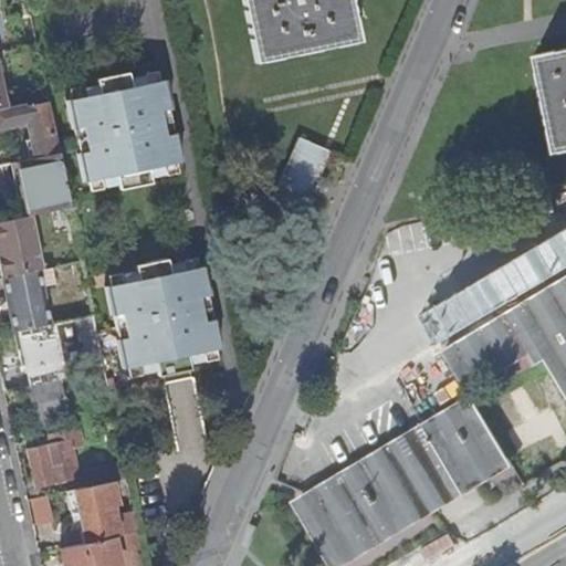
[(345,0),(236,0),(250,65),(355,44),(345,0)]
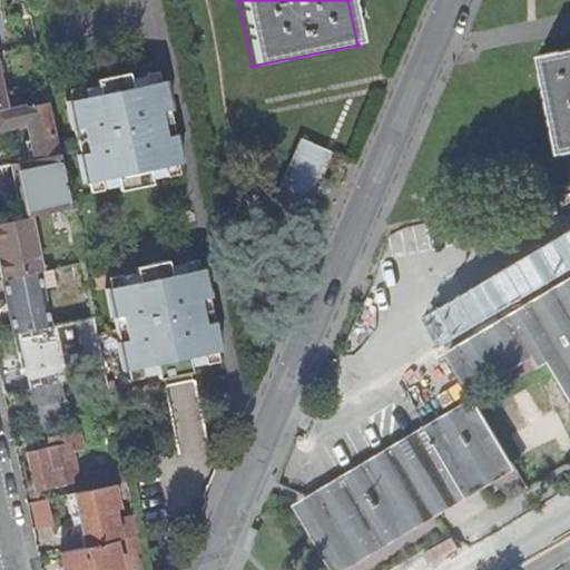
[(569,48),(538,55),(559,153),(569,149),(569,48)]
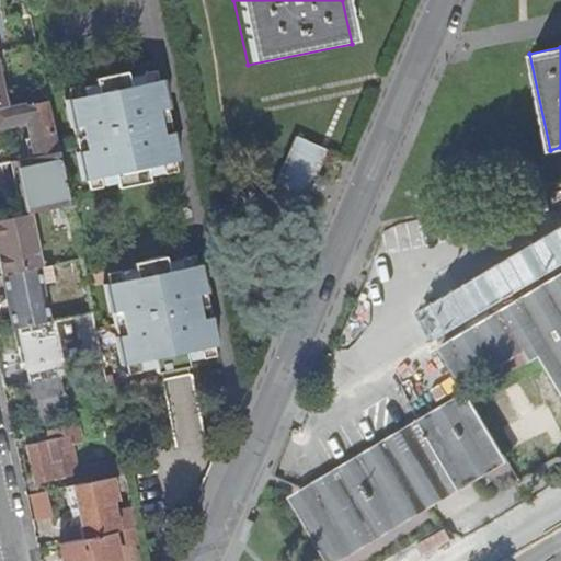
[(87,150),(76,152),(81,181),(101,178),(103,185),(117,182),(118,189),(150,182),(149,175),(163,173),(161,164),(181,161),(174,132),(163,135),(161,122),(157,119),(155,111),(170,109),(163,79),(145,83),(142,75),(128,78),(127,72),(95,79),(96,84),(83,88),(84,95),(65,100),(70,128),(81,126),(87,150)]
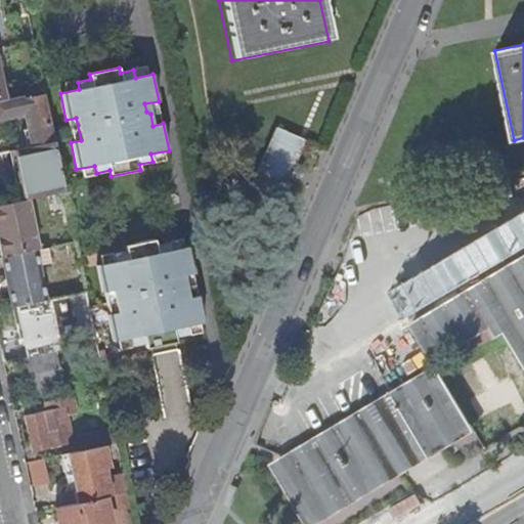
[(4,98),(0,99),(0,118),(24,113),(28,128),(22,130),(26,146),(51,141),(41,94),(22,98),(20,95),(4,98)]
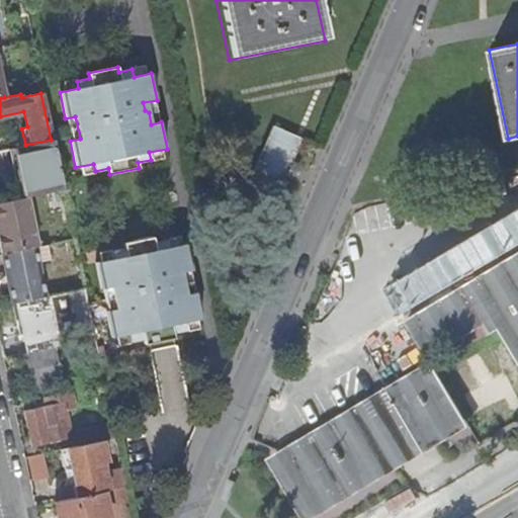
[(159,110),(157,100),(143,102),(145,110),(149,112),(151,124),(161,121),(159,110)]
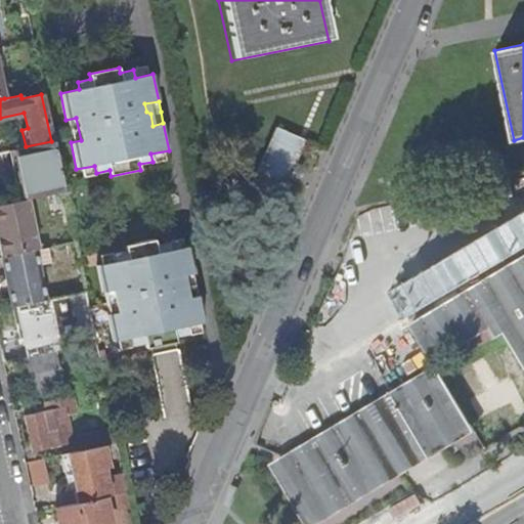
[(66,120),(71,142),(81,140),(76,118),(66,120)]
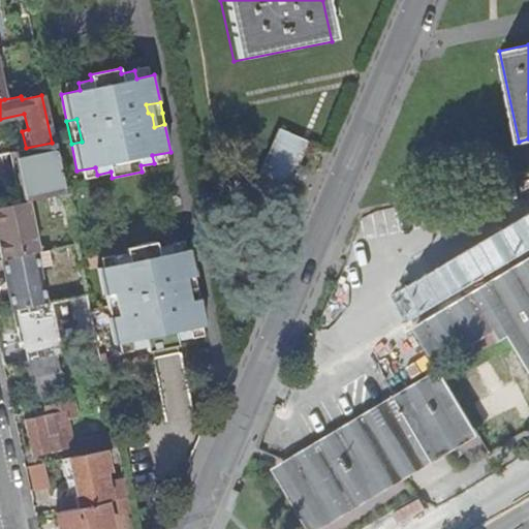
[(281,204),(291,180),(297,167),(306,144),(277,133),(251,192),(281,204)]
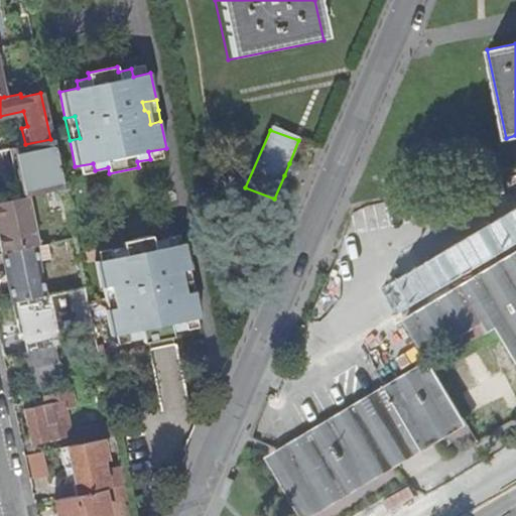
[(15,146),(25,197),(27,196),(63,188),(53,139),(50,139),(25,144),(15,146)]
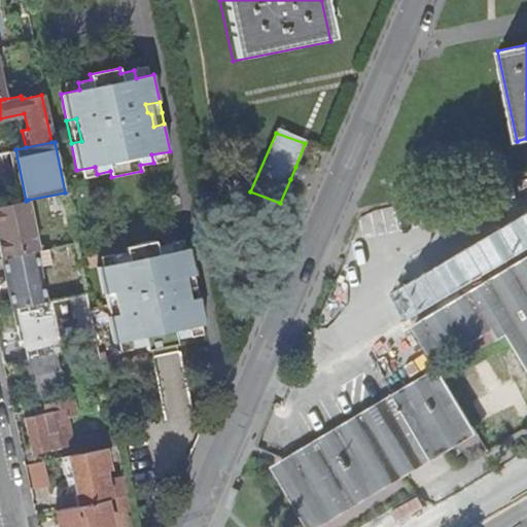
[(295,167),(290,179),(300,183),(305,170),(295,167)]
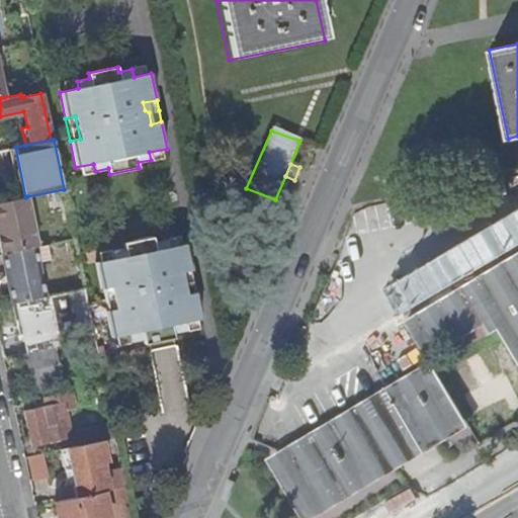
[(37,246),(27,196),(25,197),(0,202),(0,248),(1,254),(34,247),(37,246)]
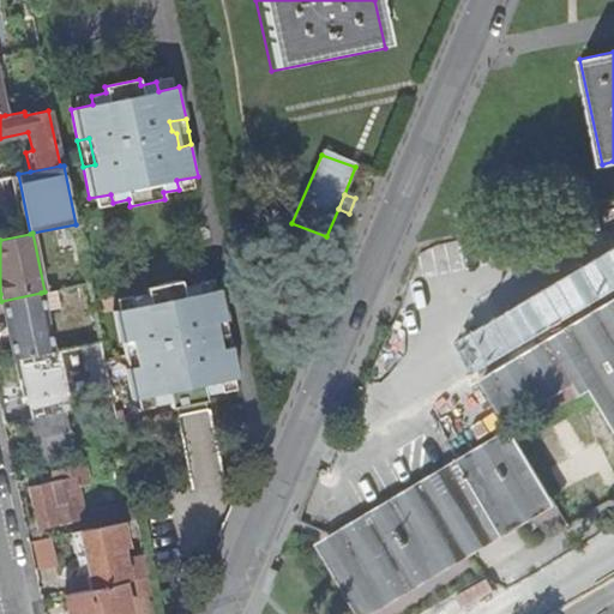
[(137,367),(126,369),(132,401),(152,396),(155,407),(169,403),(170,409),(206,402),(205,396),(220,392),(218,384),(239,379),(233,348),(221,350),(218,337),(214,333),(211,325),(227,321),(221,289),(199,294),(197,284),(182,288),(181,281),(145,288),(146,295),(132,298),(134,307),(114,312),(120,344),(132,342),(137,367)]
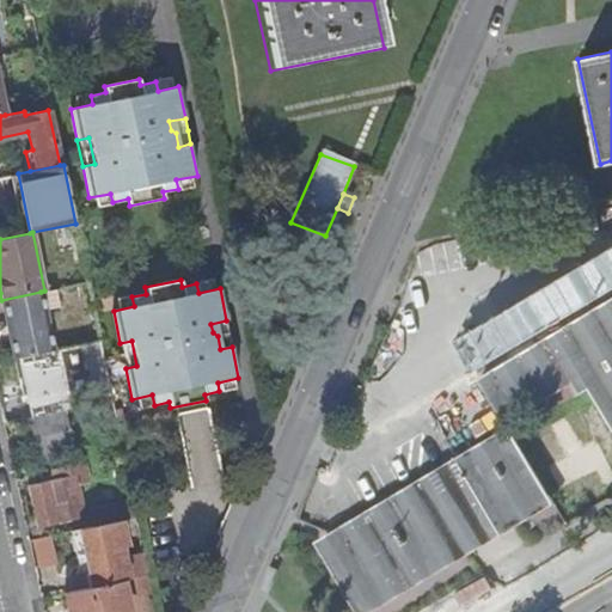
[(16,359),(53,350),(44,308),(41,292),(1,300),(6,322),(11,322),(13,335),(10,336),(14,359),(16,359)]
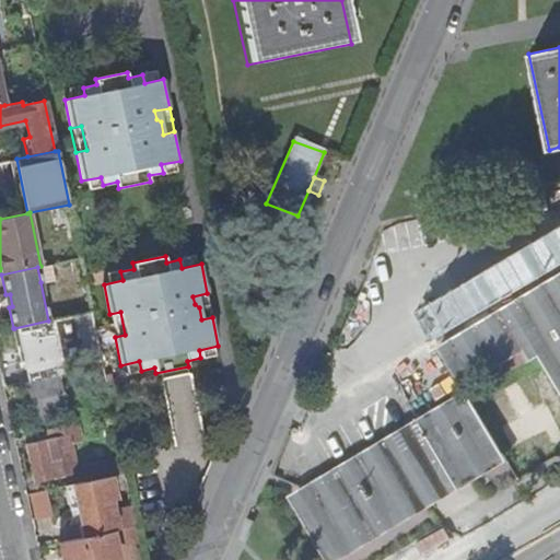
[(559,277),(531,294),(483,322),(439,348),(461,385),(493,365),(528,343),(536,354),(550,378),(559,395),(559,277)]
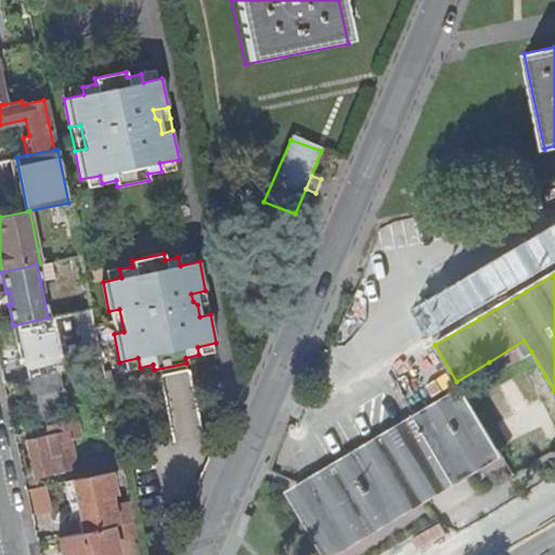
[(208,304),(205,291),(191,294),(193,301),(197,305),(199,317),(210,314),(208,304)]
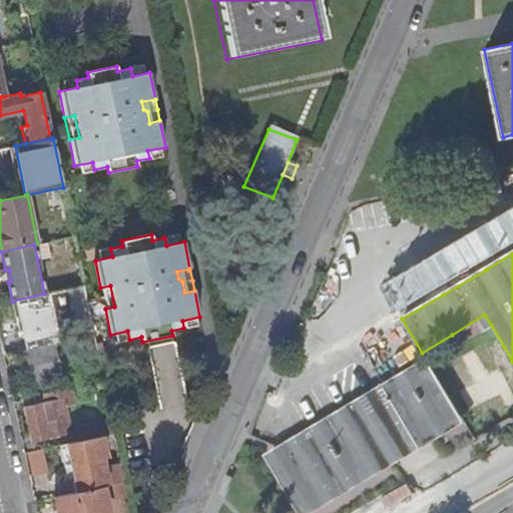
[(25,331),(29,349),(93,334),(83,285),(44,294),(13,301),(16,317),(22,315),(25,331)]
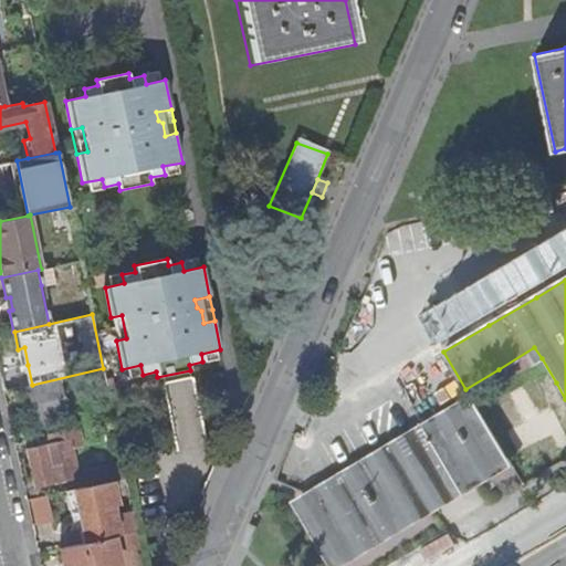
[(122,315),(111,317),(116,341),(126,338),(122,315)]
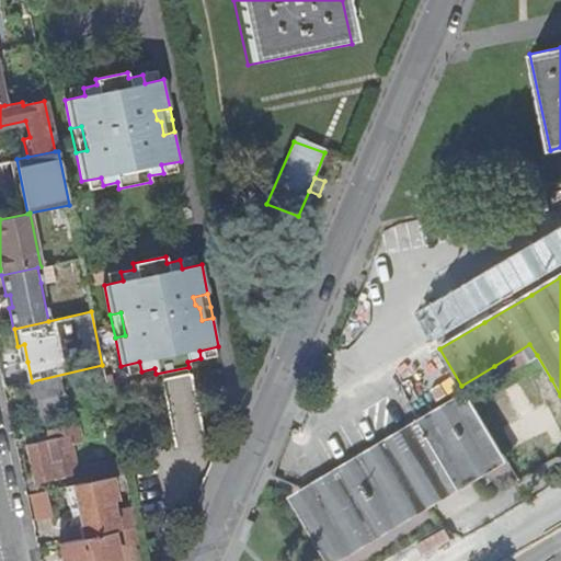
[(24,344),(18,346),(21,364),(27,362),(24,344)]
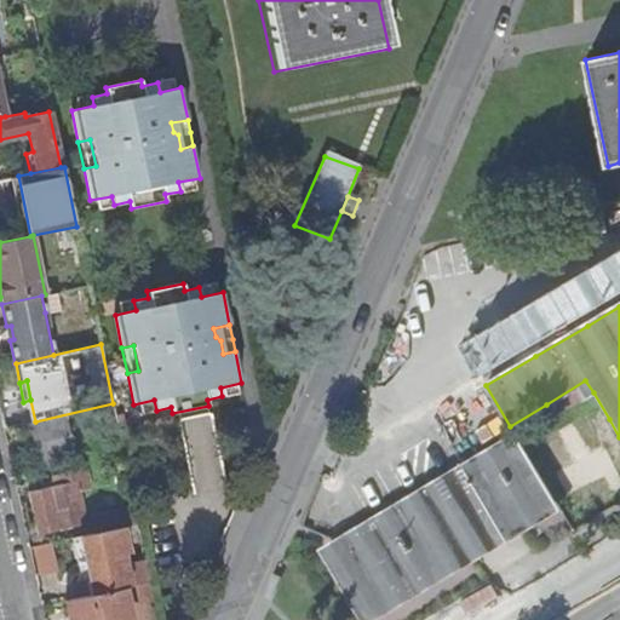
[(65,417),(29,424),(36,461),(74,453),(65,417)]
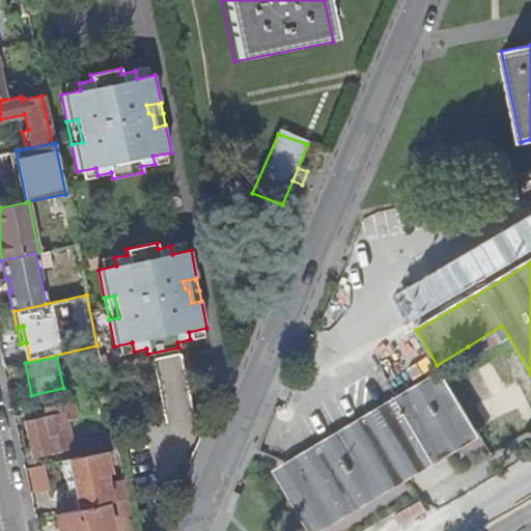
[(498,373),(499,380),(512,375),(519,403),(526,402),(519,369),(498,373)]
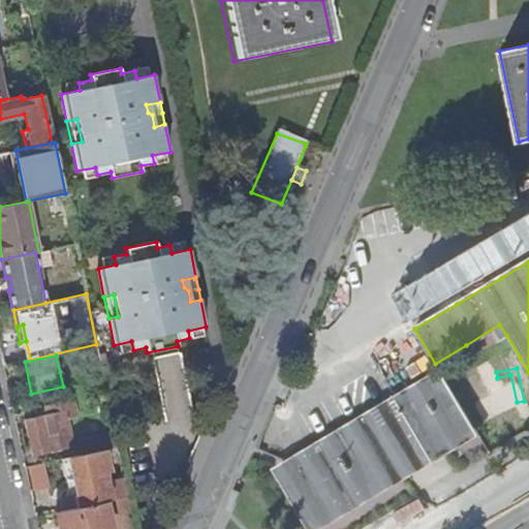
[(518,407),(517,402),(510,374),(497,378),(478,382),(486,414),(518,407)]
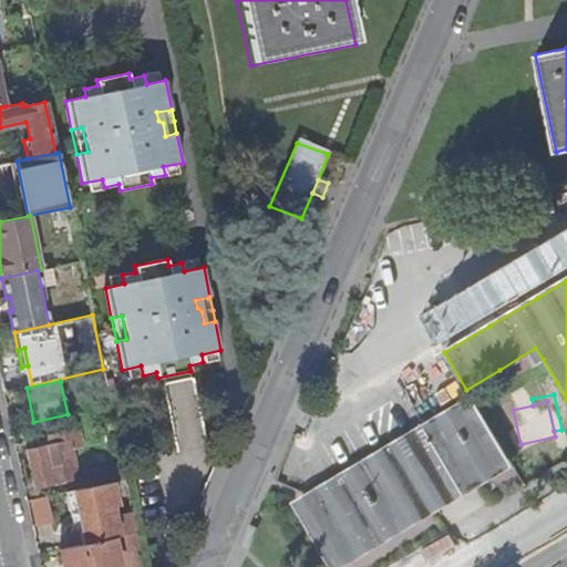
[(26,450),(33,488),(78,480),(72,451),(82,449),(78,430),(47,436),(49,445),(26,450)]
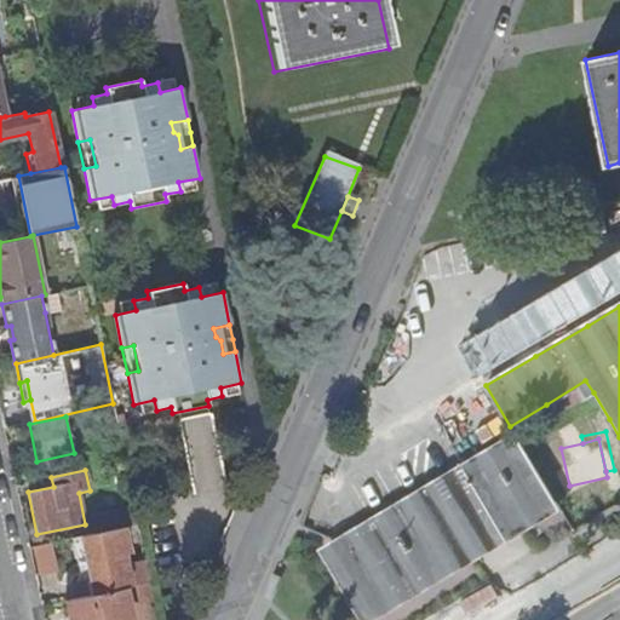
[(374,522),(408,583),(464,550),(430,489),(374,522)]
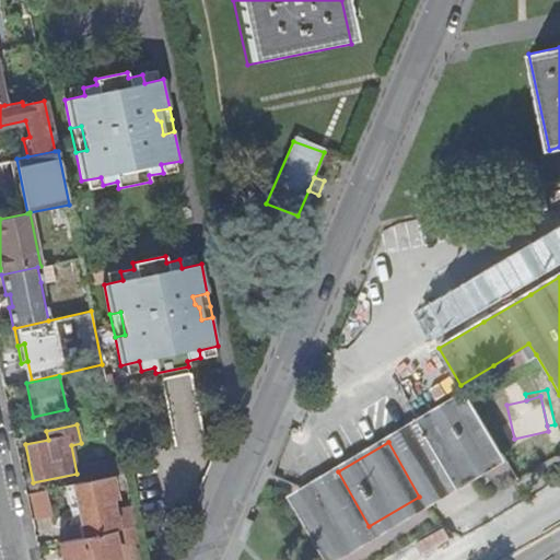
[(82,466),(85,480),(112,475),(124,471),(121,457),(82,466)]
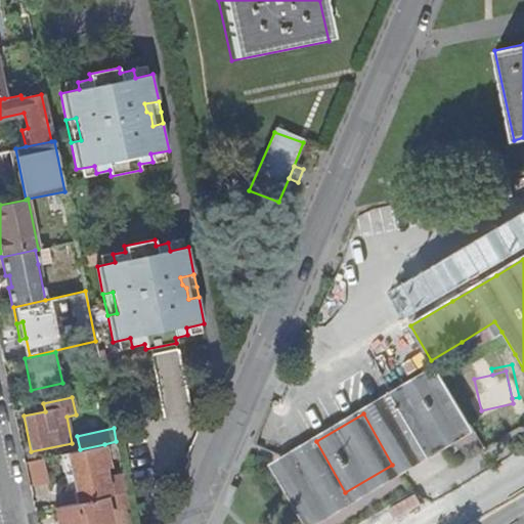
[(108,465),(104,444),(80,449),(60,453),(64,474),(72,473),(78,503),(127,491),(122,472),(106,475),(104,467),(108,465)]
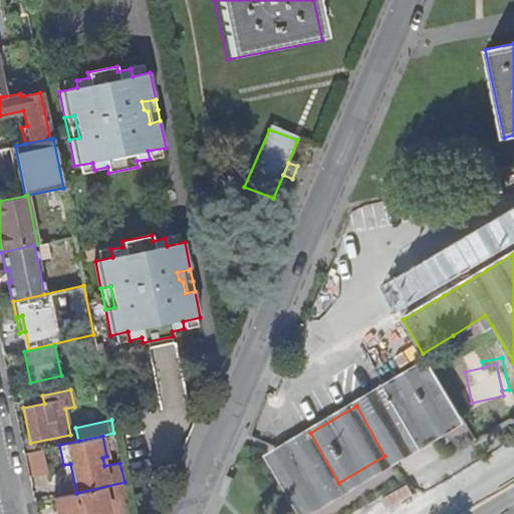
[(31,450),(33,474),(49,472),(46,449),(31,450)]
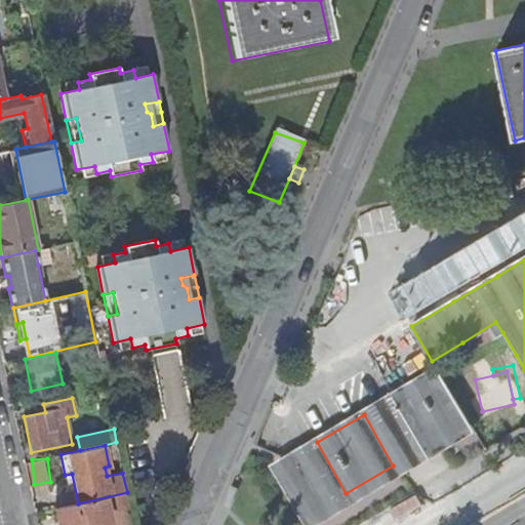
[(127,492),(78,503),(56,508),(59,524),(128,524),(133,524),(127,492)]
